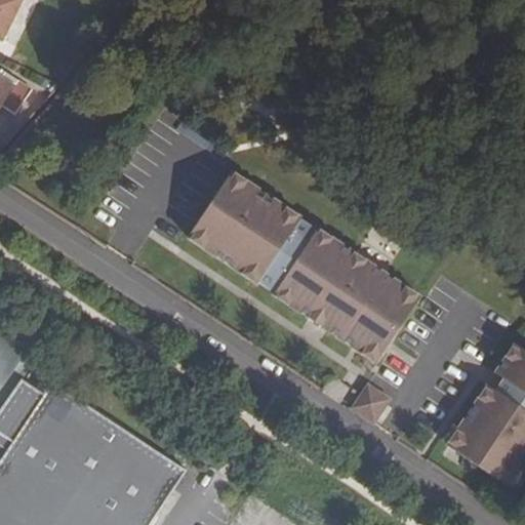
[(19,0),(0,0),(0,37),(1,38),(19,0)]
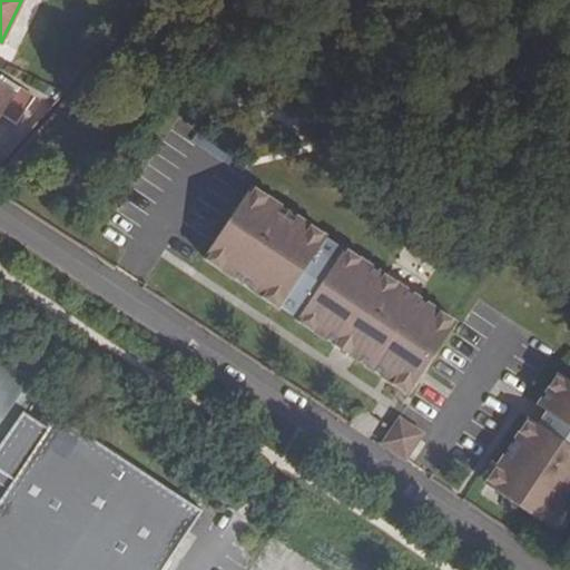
[(0,118),(2,115),(16,125),(35,98),(0,75),(0,118)]
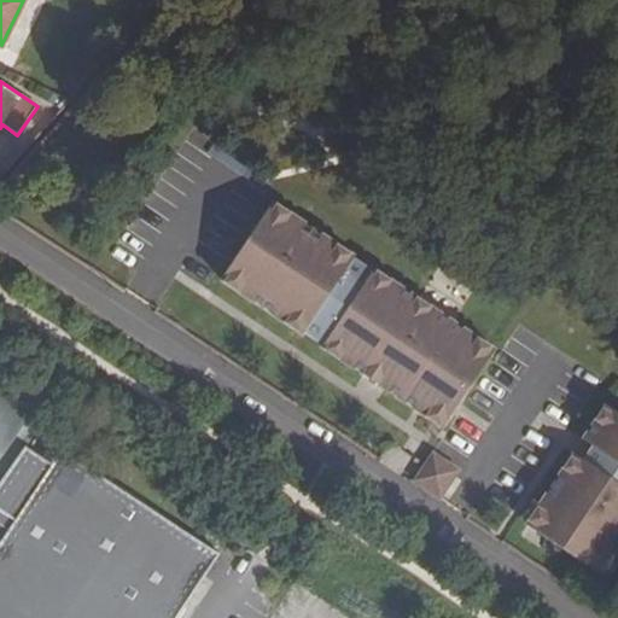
[(321,343),(441,425),(493,349),(372,267),(371,269),(351,256),(354,254),(274,199),(222,275),(302,330),(304,327),(322,340),(321,343)]
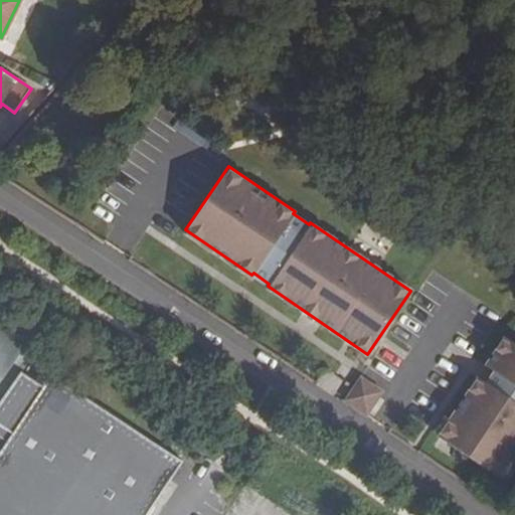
[(498,477),(514,451),(514,344),(505,337),(486,365),(496,372),(488,384),(478,377),(439,438),(498,477)]
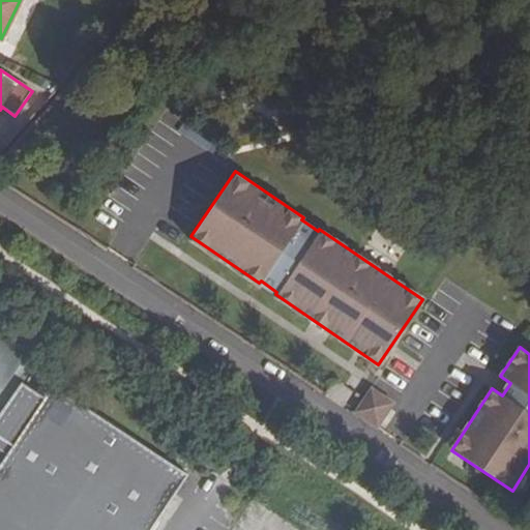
[(0,392),(20,363),(0,350),(0,392)]
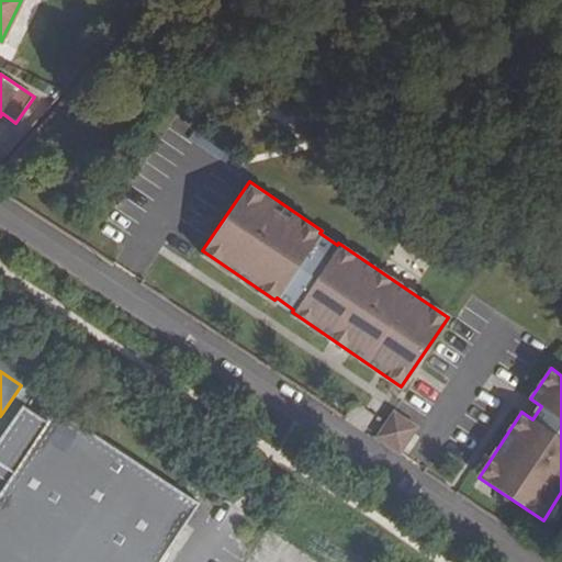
[(21,385),(0,416),(0,440),(23,408),(33,394),(21,385)]
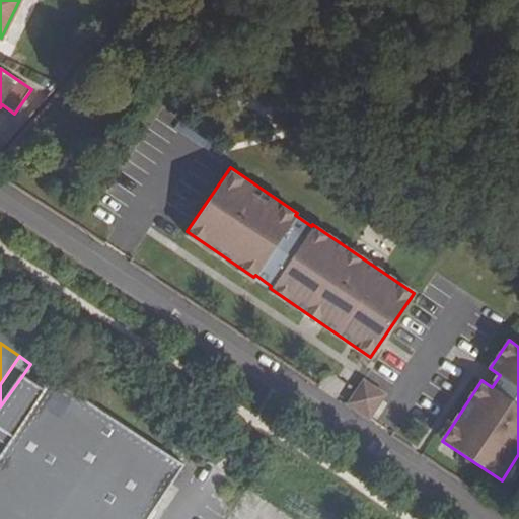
[(0,426),(13,436),(44,392),(21,377),(0,406),(0,426)]
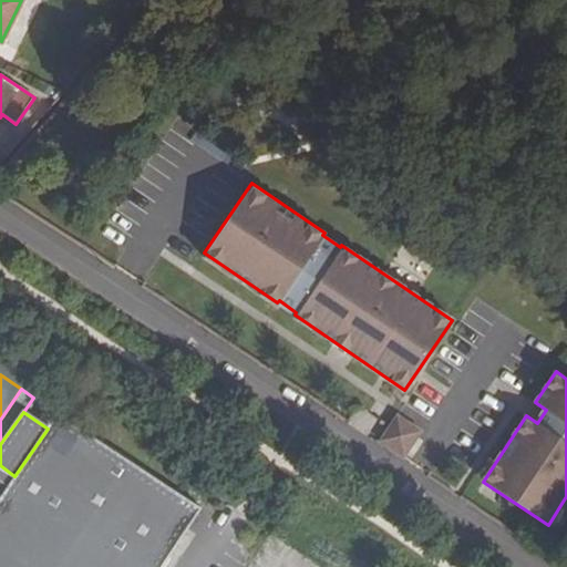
[(0,566),(162,566),(200,509),(57,414),(48,429),(14,476),(0,497),(0,566)]
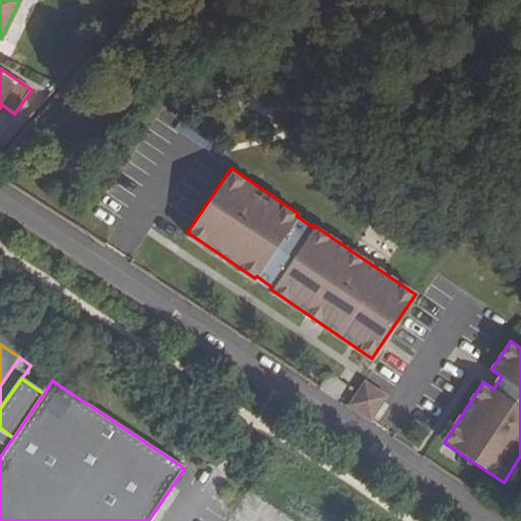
[(349,404),(370,418),(387,395),(365,381),(349,404)]
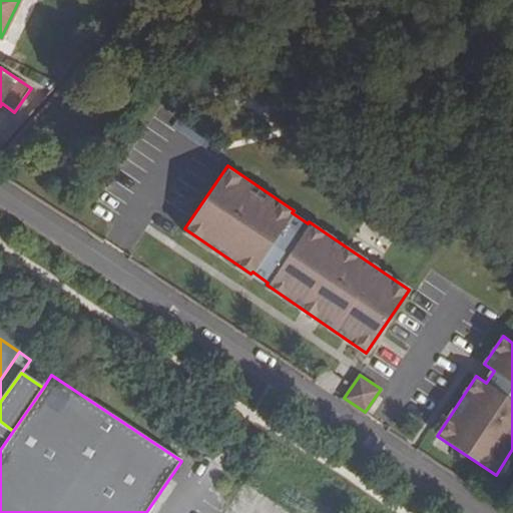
[(158,512),(189,466),(181,461),(146,512),(158,512)]
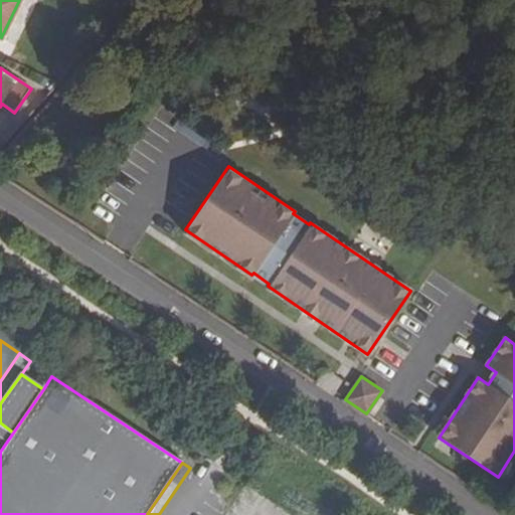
All buildings are outlined.
